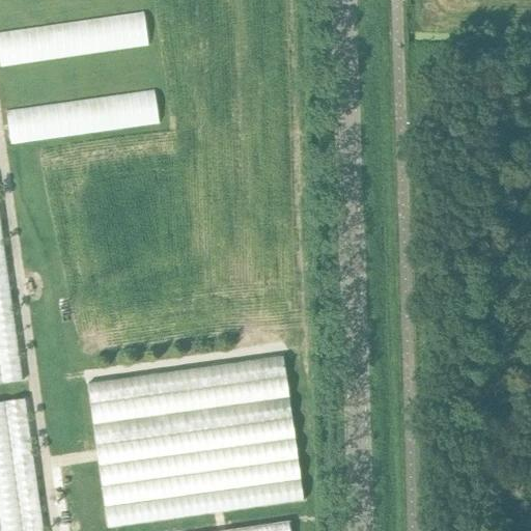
[(147,10),(0,30),(0,64),(152,45),(147,10)]
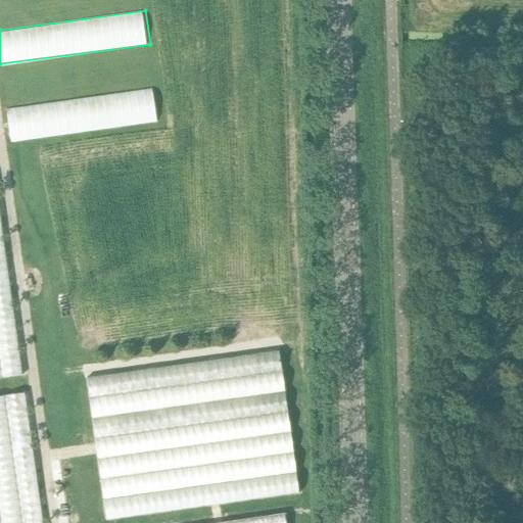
[(156,88),(6,106),(10,140),(160,122),(156,88)]
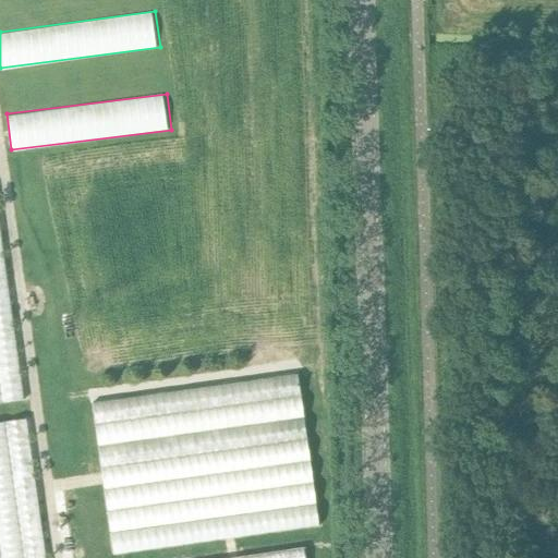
[(0,194),(0,404),(25,402),(0,194)]
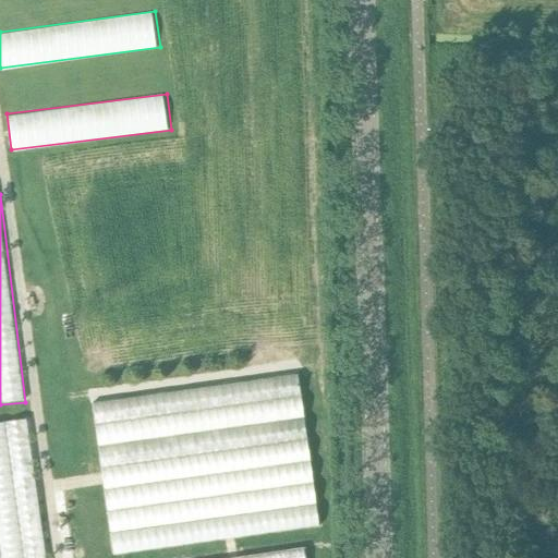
[(111,552),(320,528),(303,375),(94,399),(111,552)]
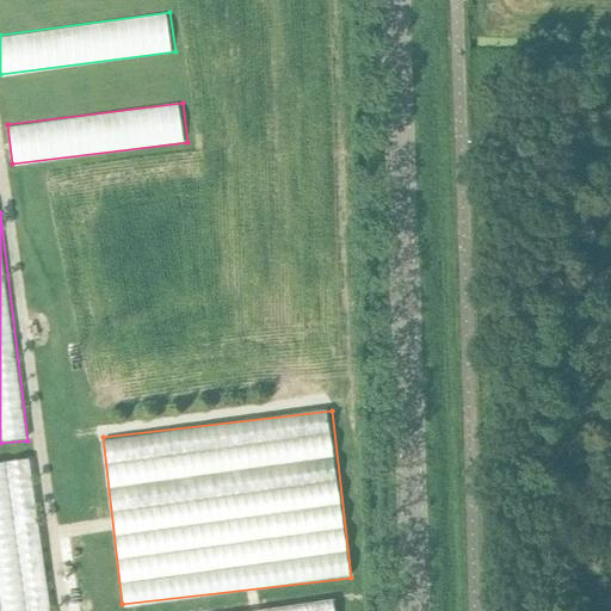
[(51,610),(36,460),(0,463),(0,610),(51,610)]
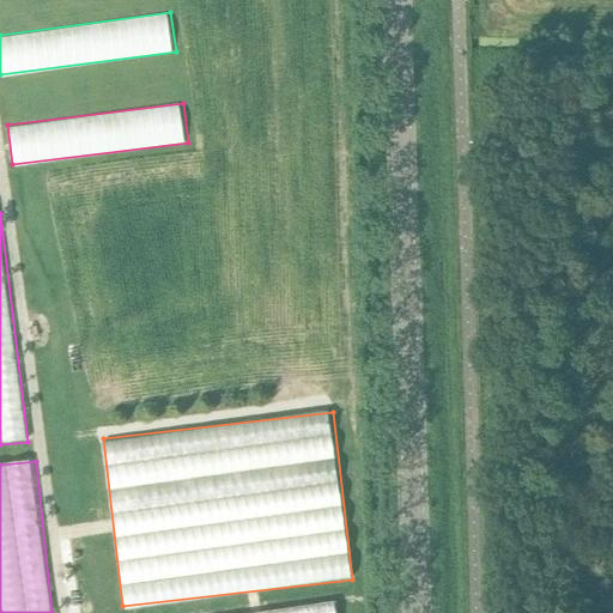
[(339,612),(338,601),(238,612),(339,612)]
